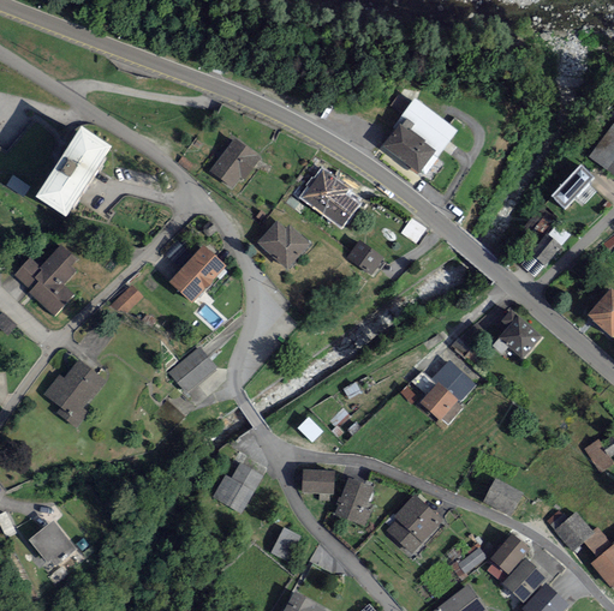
[(399,124),(383,144),(417,171),(433,149),(399,124)]
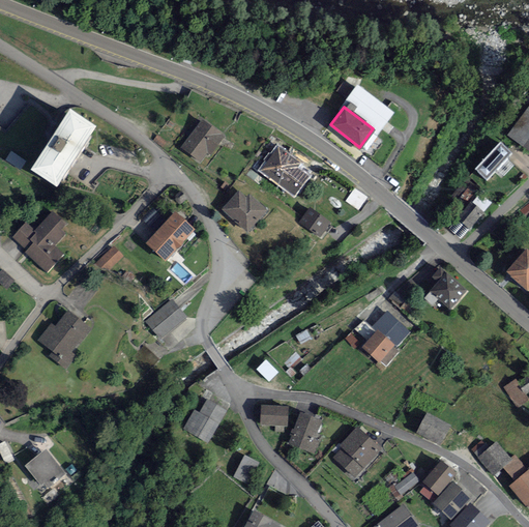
[(69,113),(29,173),(55,191),(95,130),(69,113)]
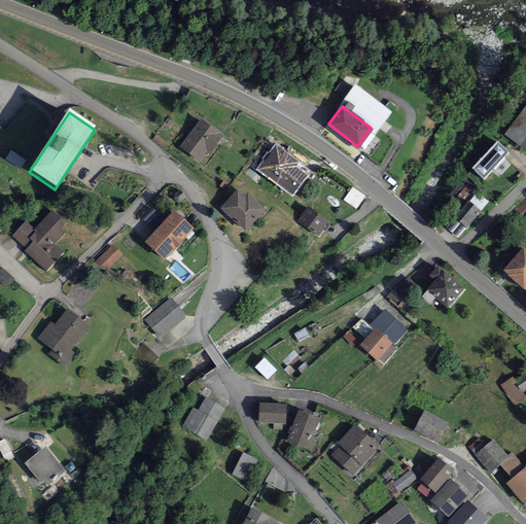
[(200,119),(181,142),(200,156),(206,148),(207,149),(219,134),(200,119)]
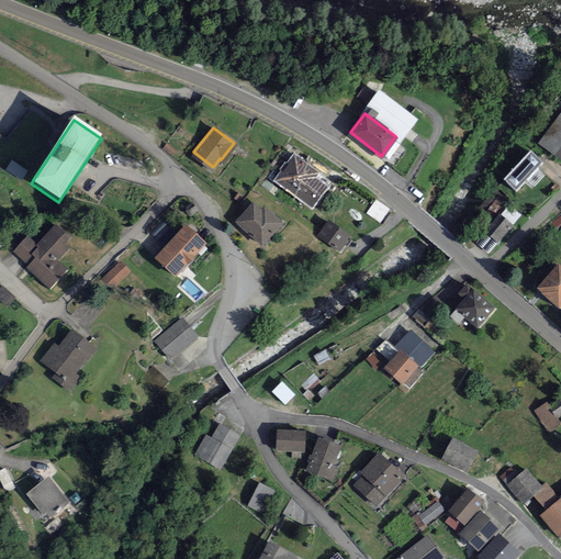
[(530,152),(504,177),(514,187),(539,160),(530,152)]
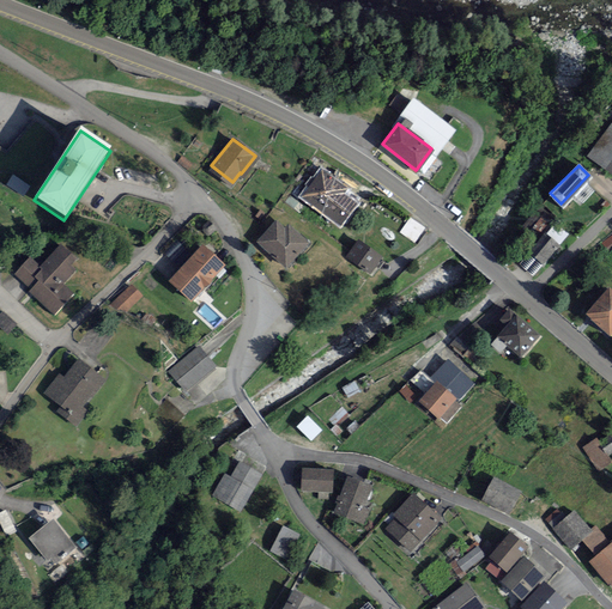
[(322,170),(304,193),(326,209),(343,187),(322,170)]
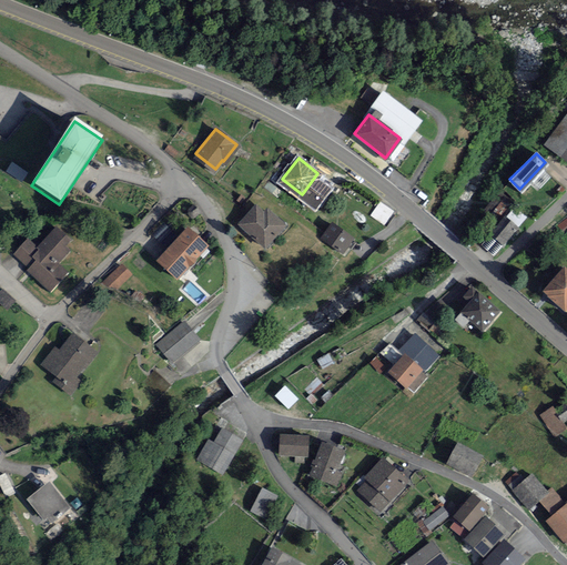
[(28,171),(11,160),(4,170),(21,181),(28,171)]
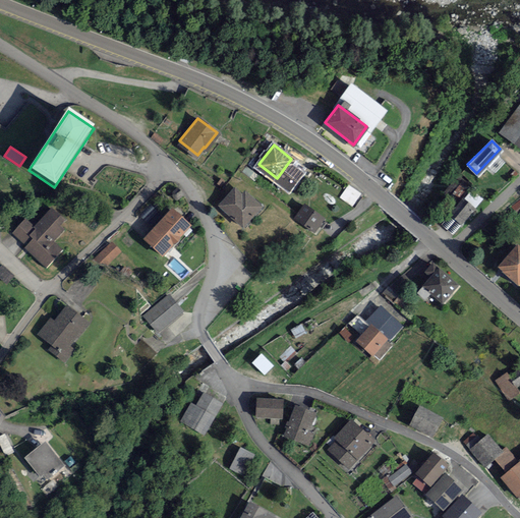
[(468,182),(458,174),(445,191),(455,198),(468,182)]
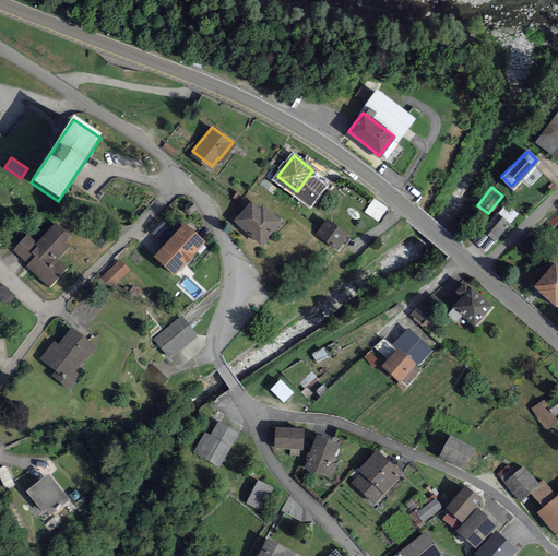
[(376,197),(367,210),(380,219),(389,205),(376,197)]
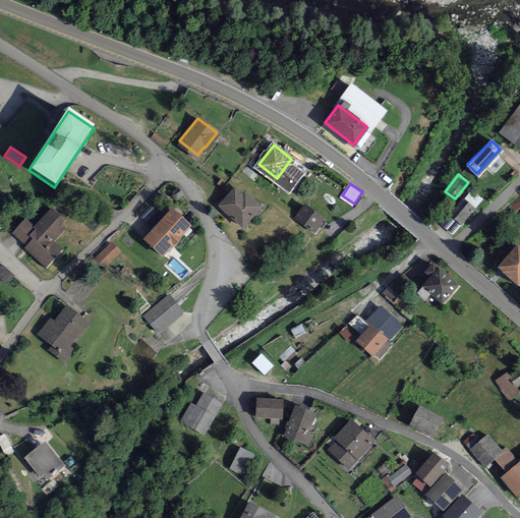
[(234,188),(221,203),(242,223),(258,206),(244,192),(241,195),(234,188)]
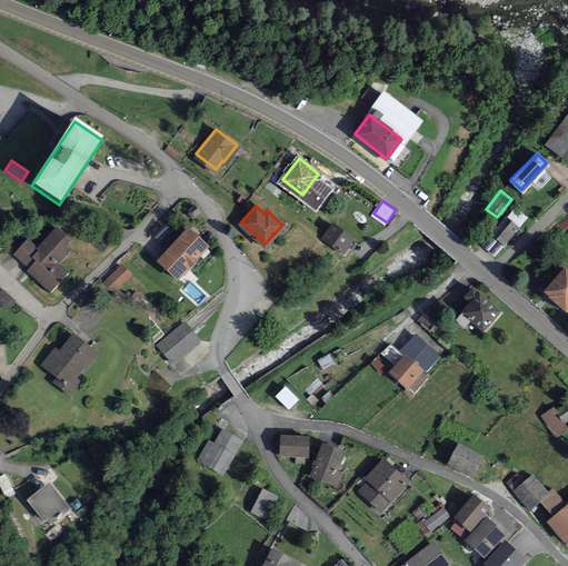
[(517,226),(505,216),(491,232),(504,242),(517,226)]
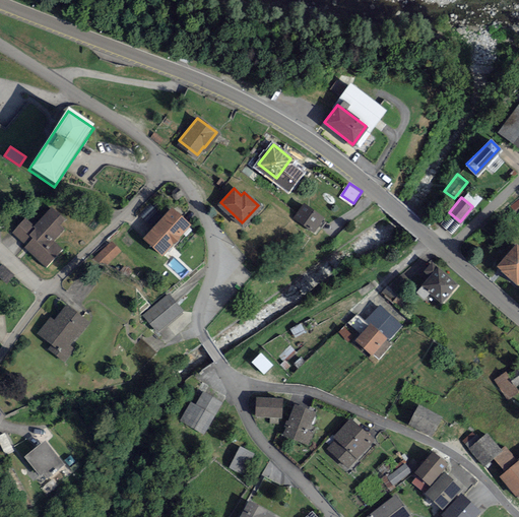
[(303,203),(295,214),(312,228),(321,216),(303,203)]
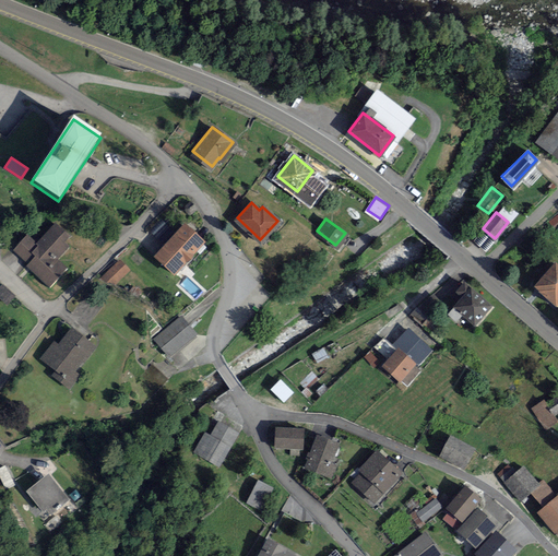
[(26,232),(10,249),(48,285),(64,268),(56,259),(68,245),(64,241),(70,235),(54,221),(35,240),(26,232)]
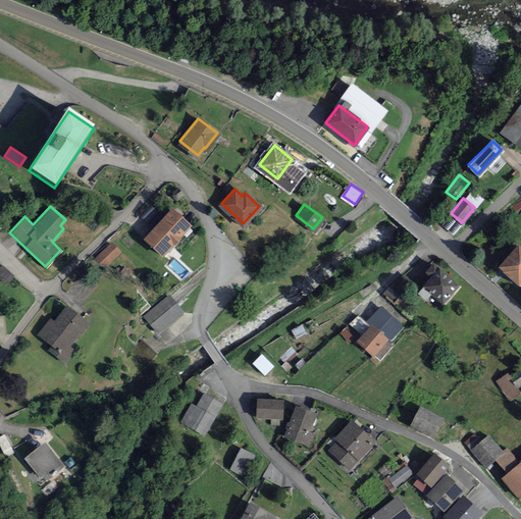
[(171,209),(145,238),(161,253),(188,224),(171,209)]
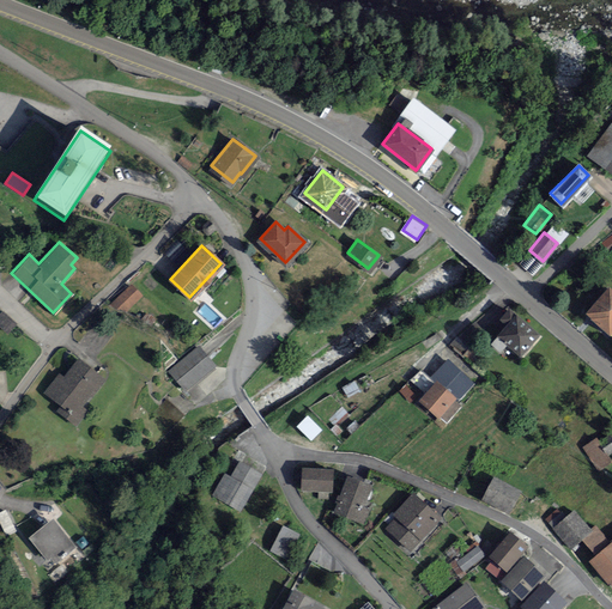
[(135,288),(114,308),(125,318),(146,299),(135,288)]
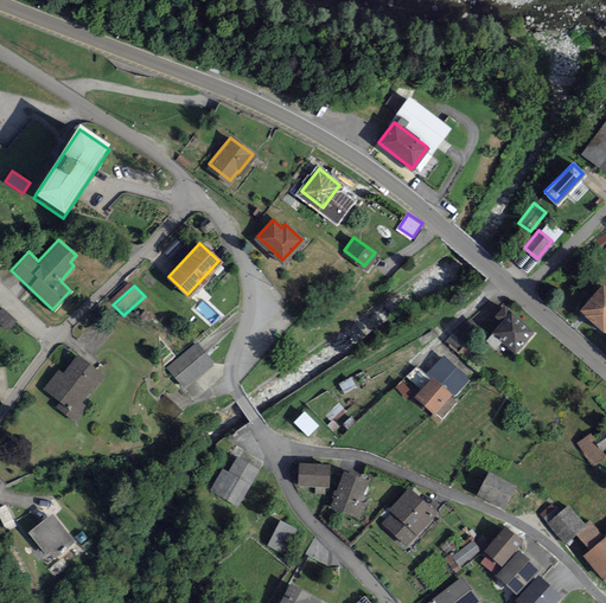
[(605,288),(604,287),(582,310),(605,331),(605,328),(605,288)]
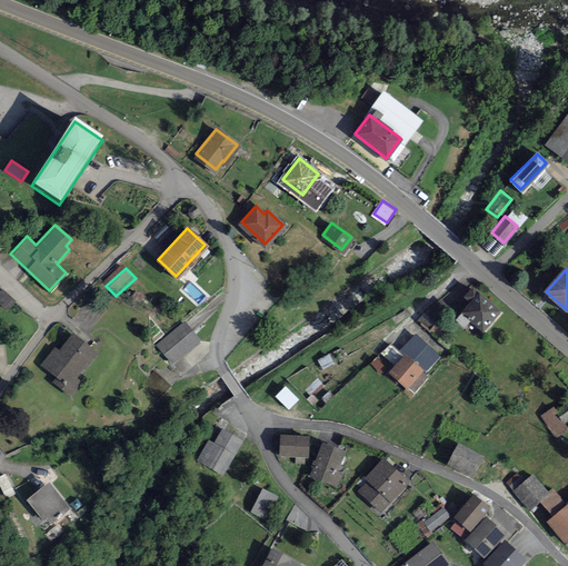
[(497,311),(471,289),(465,297),(470,301),(461,311),(481,329),(497,311)]
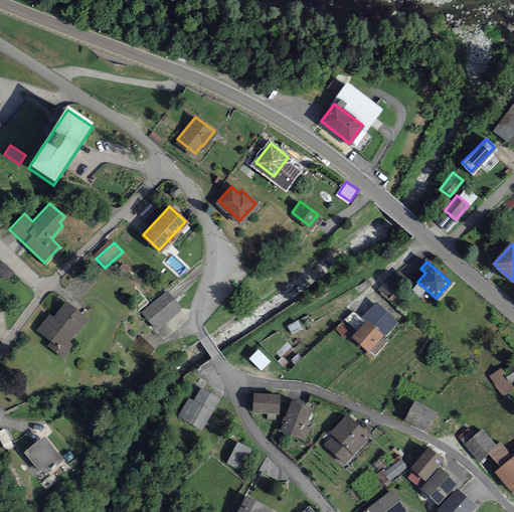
[(166,290),(142,309),(155,325),(178,306),(166,290)]
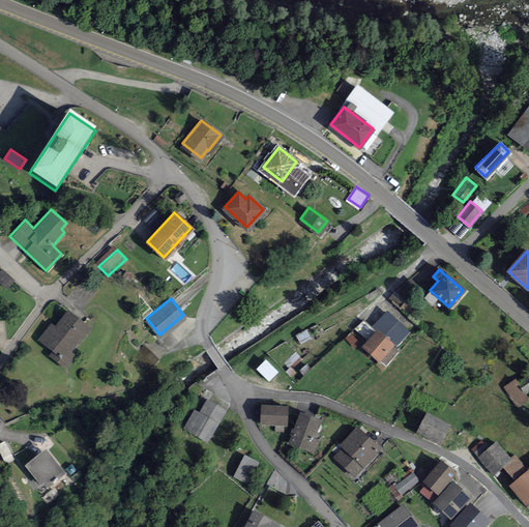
[(50,322),(36,339),(52,350),(48,355),(65,368),(75,354),(70,351),(77,343),(79,345),(92,327),(67,309),(55,325),(50,322)]
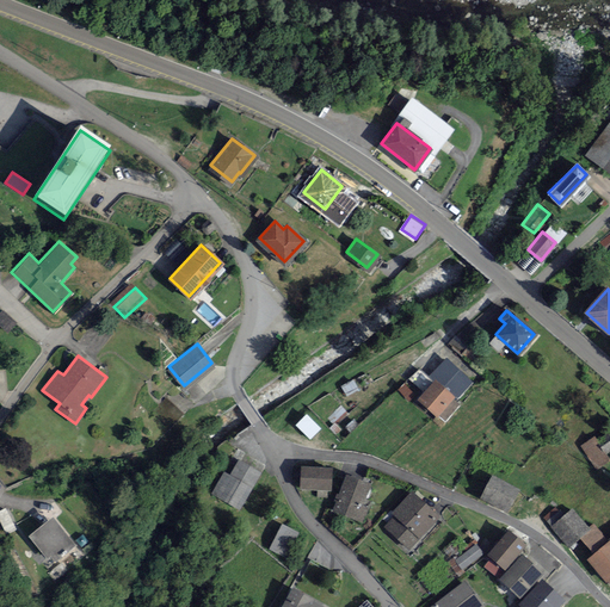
[(435,382),(418,401),(436,416),(453,397),(435,382)]
